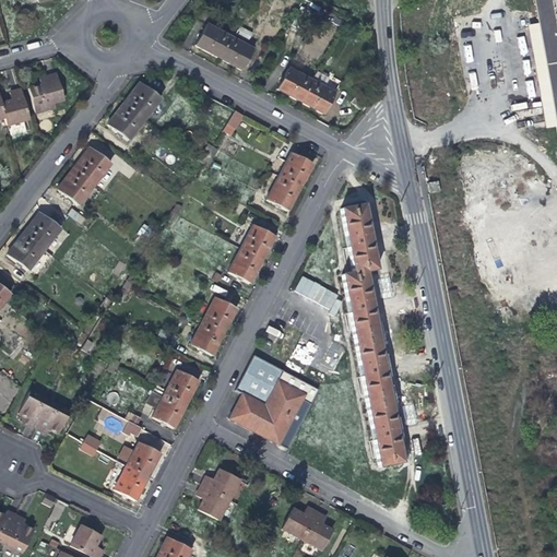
[(535,0),(540,20),(556,117),(556,0),(535,0)]
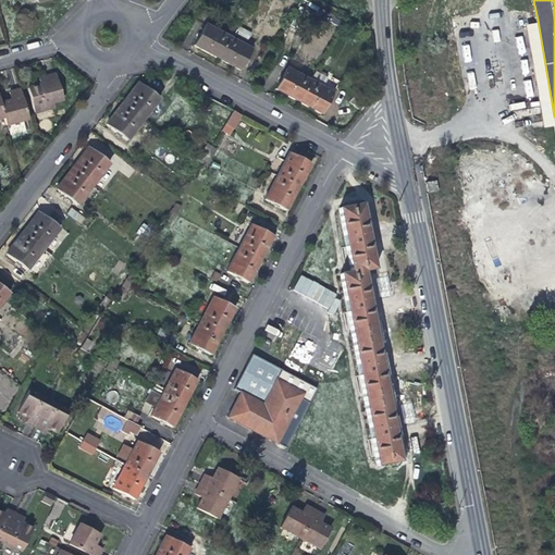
[(333,20),(341,24),(343,19),(335,14),(333,20)]
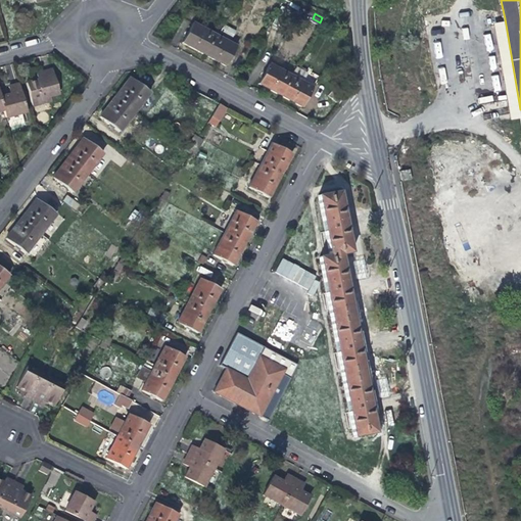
[(330,21),(322,17),(320,22),(328,27),(330,21)]
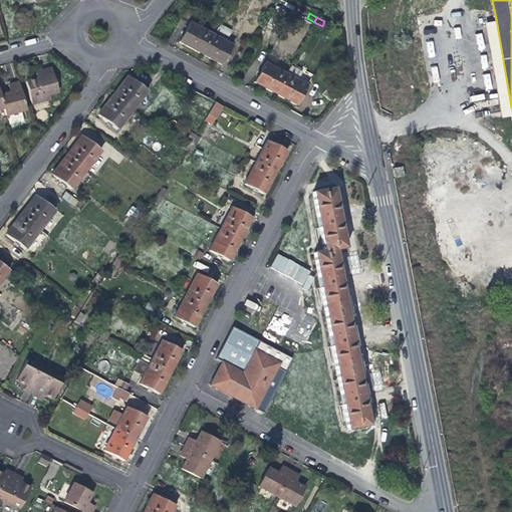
[(503,115),(511,113),(511,107),(496,18),(488,20),(486,20),(503,114),(503,115)]
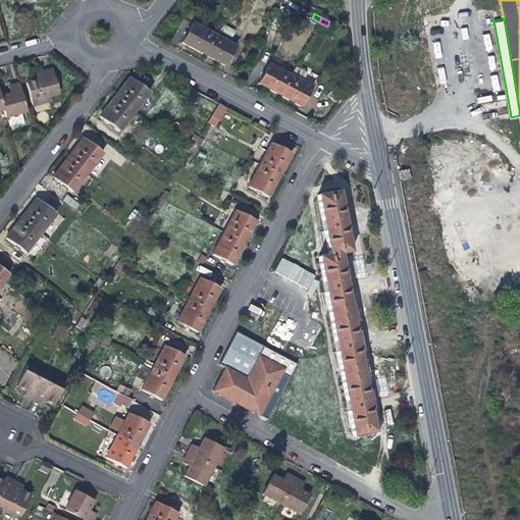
[(196,48),(205,53),(215,33),(193,21),(189,30),(188,29),(185,35),(186,35),(183,41),(196,48)]
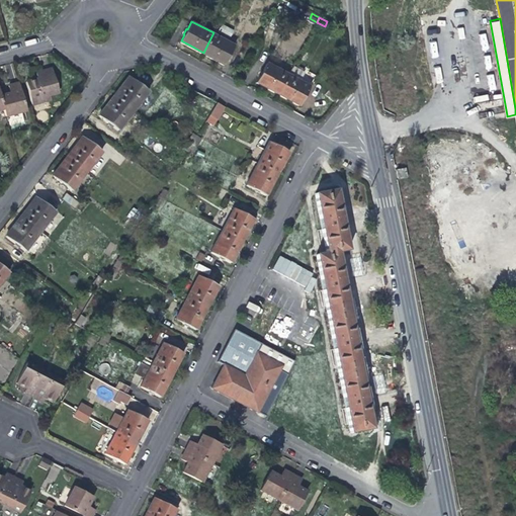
[(235,45),(213,32),(203,53),(216,59),(226,64),(229,58),(232,54),(231,53),(235,45)]
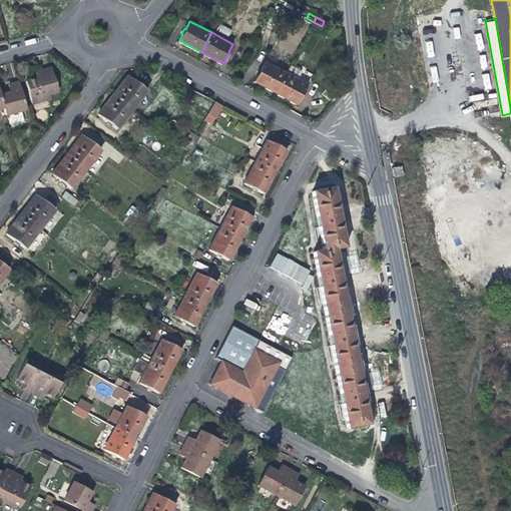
[(268,86),(277,91),(287,72),(265,61),(261,69),(260,68),(257,74),(258,74),(254,80),(268,86)]
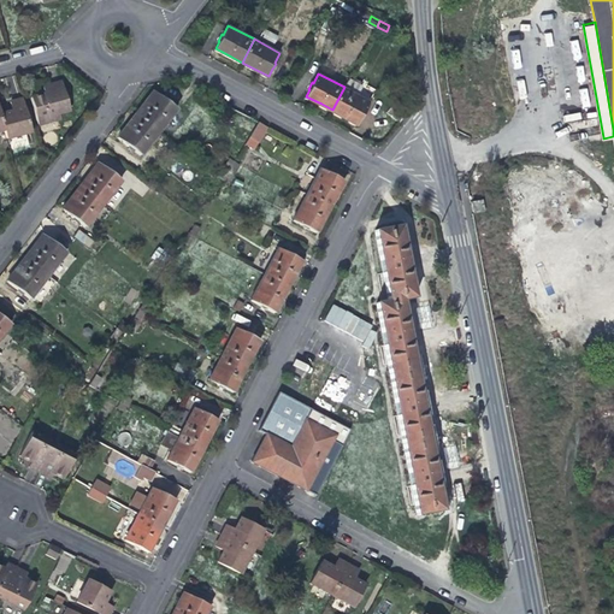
[(57,83),(51,84),(53,93),(46,94),(39,96),(34,98),(40,125),(60,120),(59,116),(71,112),(66,96),(63,82),(57,83)]
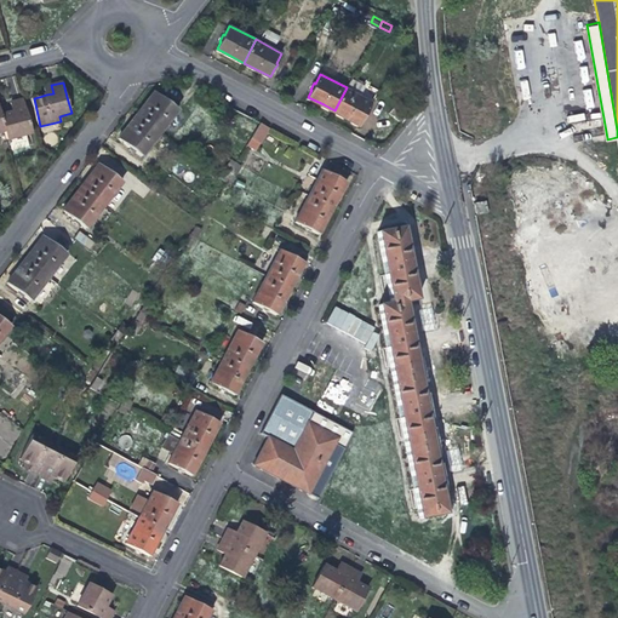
[(373,102),(347,87),(335,110),(348,118),(360,125),(365,118),(365,119),(368,113),(367,112),(373,102)]
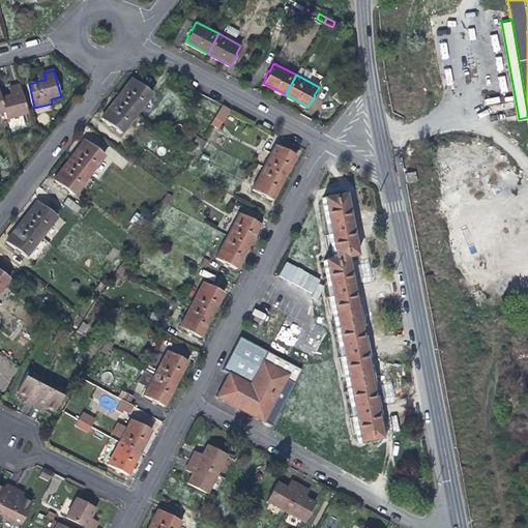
[(125,88),(118,98),(138,113),(152,93),(134,79),(125,88)]
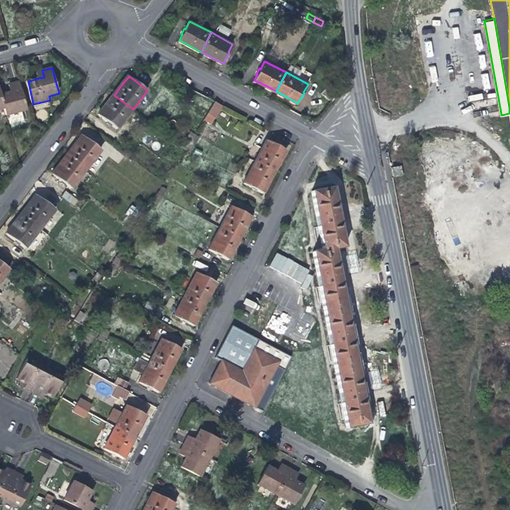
[(0,108),(5,107),(7,114),(26,109),(19,82),(9,84),(11,91),(1,94),(0,89),(0,108)]
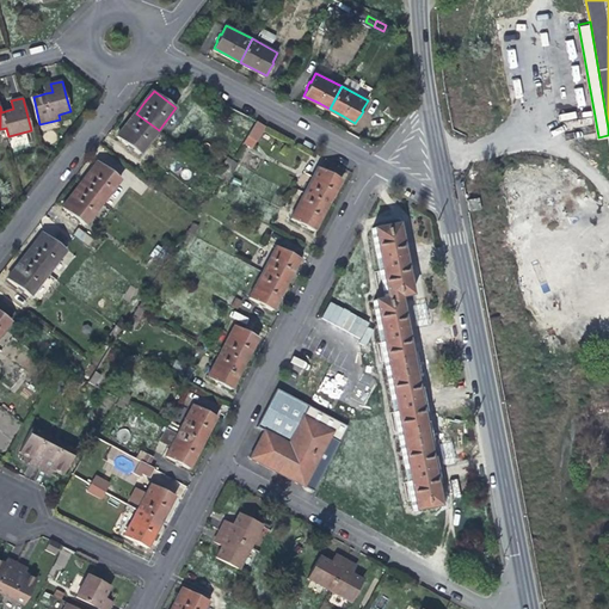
[(140,154),(159,130),(136,114),(125,128),(117,137),(140,154)]
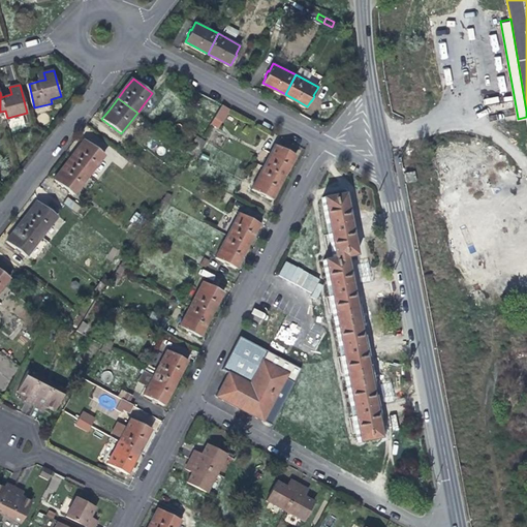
[(341,110),(347,102),(343,99),(338,106),(341,110)]
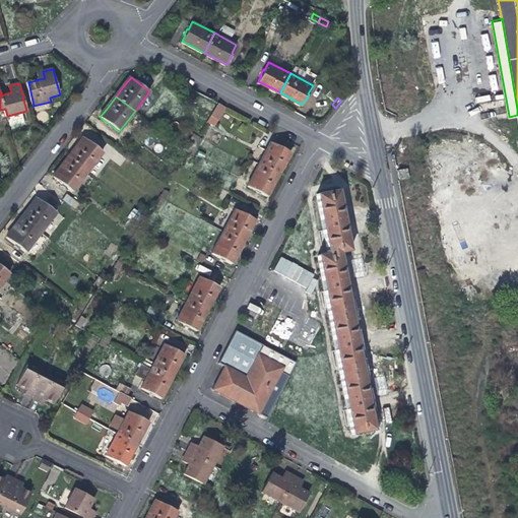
[(227,106),(218,102),(208,121),(208,122),(215,126),(227,106)]
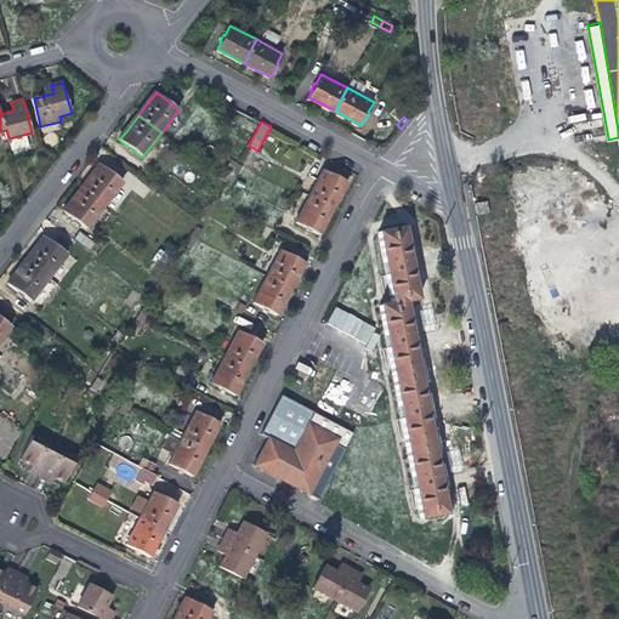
[(226,154),(233,158),(239,146),(232,142),(226,154)]
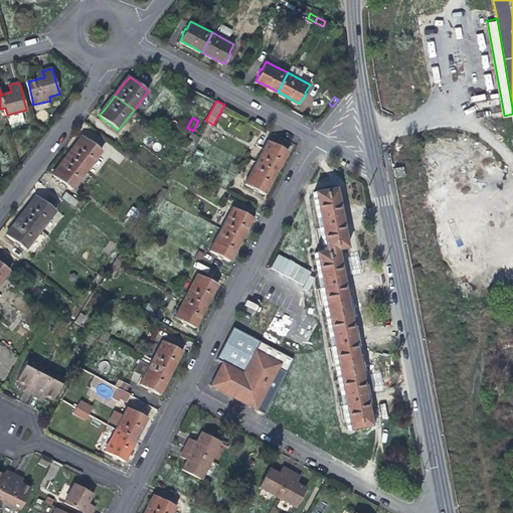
[(192,132),(188,140),(192,142),(196,135),(192,132)]
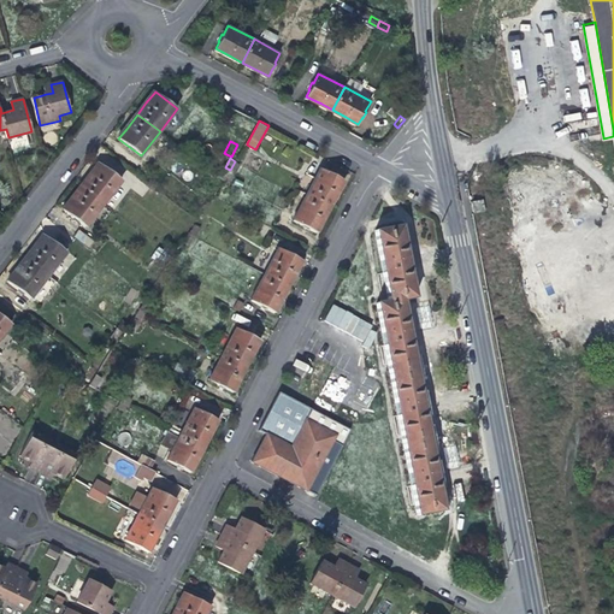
[(241,165),(235,161),(230,170),(224,179),(230,183),(241,165)]
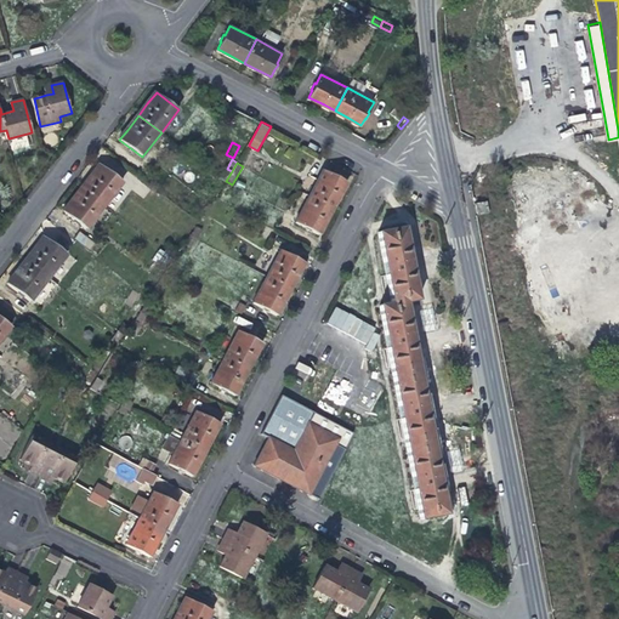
[(91,175),(83,187),(106,204),(123,181),(100,164),(91,175)]
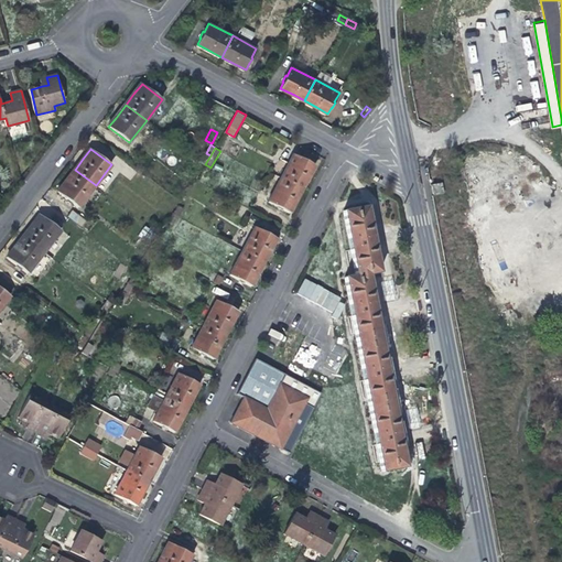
[(282,175),(303,186),(309,175),(315,163),(294,152),(282,175)]
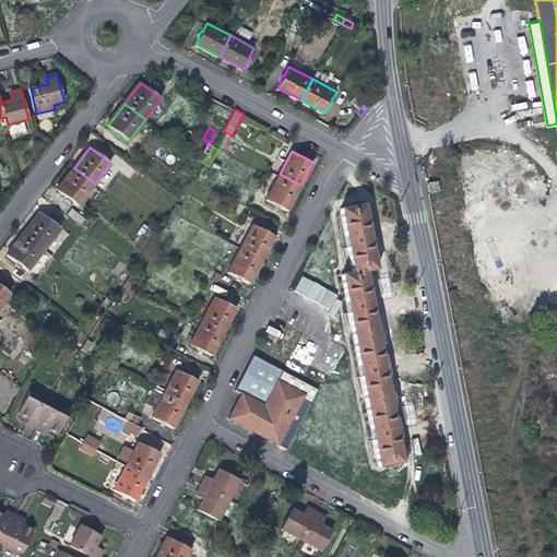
[(199,160),(203,163),(209,154),(204,152),(199,160)]
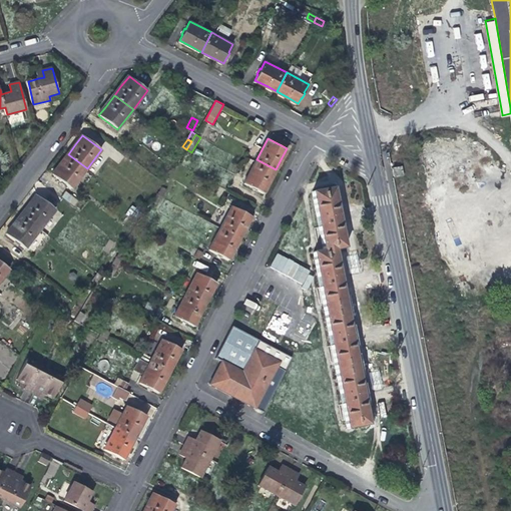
[(71,188),(87,168),(68,154),(60,164),(52,174),(71,188)]
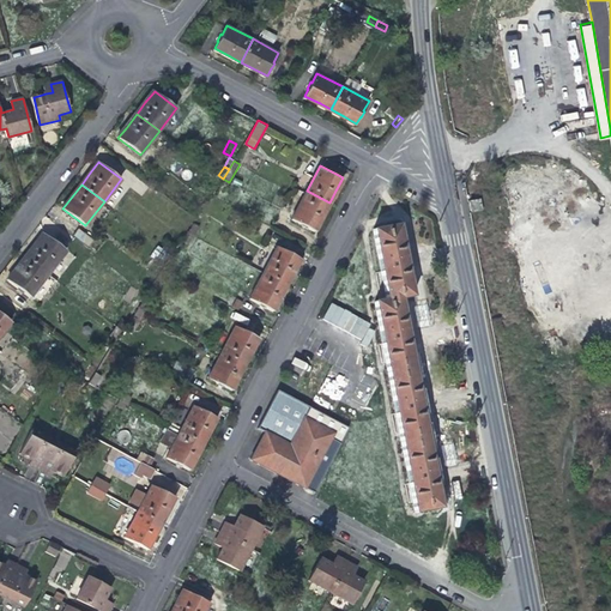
[(324,215),(330,203),(307,191),(294,216),(316,228),(324,215)]
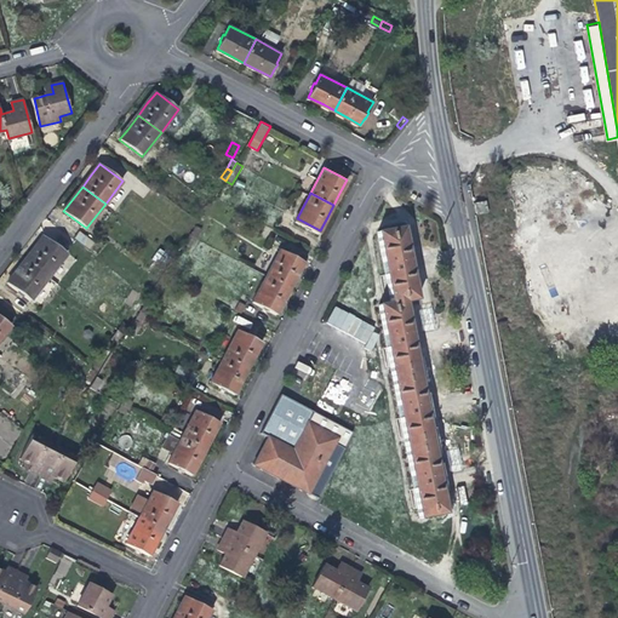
[(479,212),(490,211),(487,199),(478,201),(479,212)]
